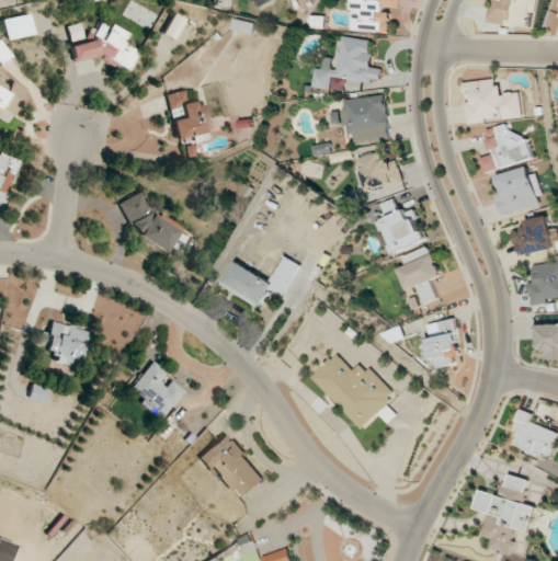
[(398,9),(397,0),(349,0),(349,30),(387,31),(388,9),(398,9)]
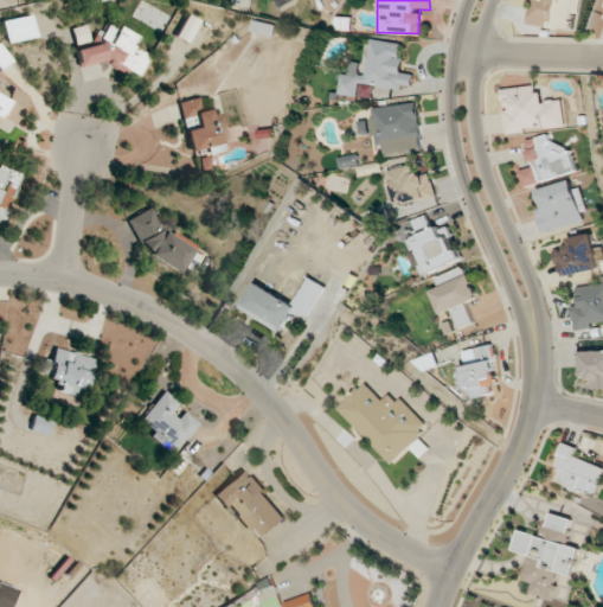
[(576,0),(527,0),(526,24),(565,29),(566,12),(575,13),(576,0)]
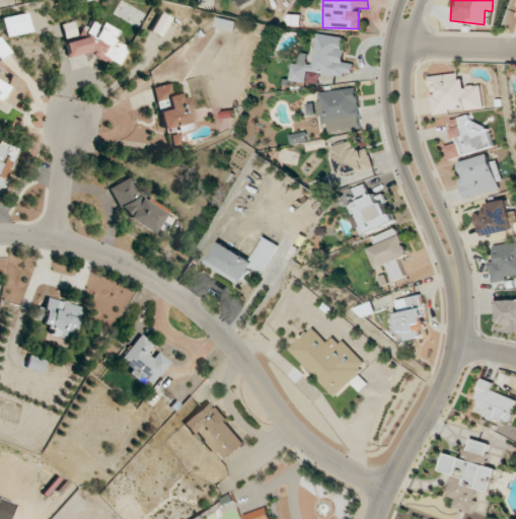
[(166,17),(155,12),(147,31),(158,36),(166,17)]
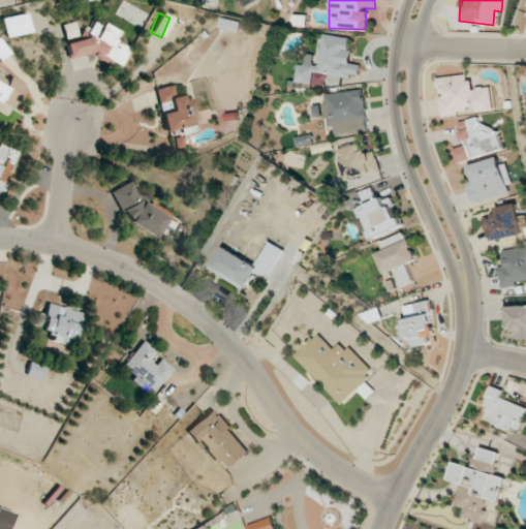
[(28,33),(25,13),(0,18),(0,24),(2,37),(28,33)]
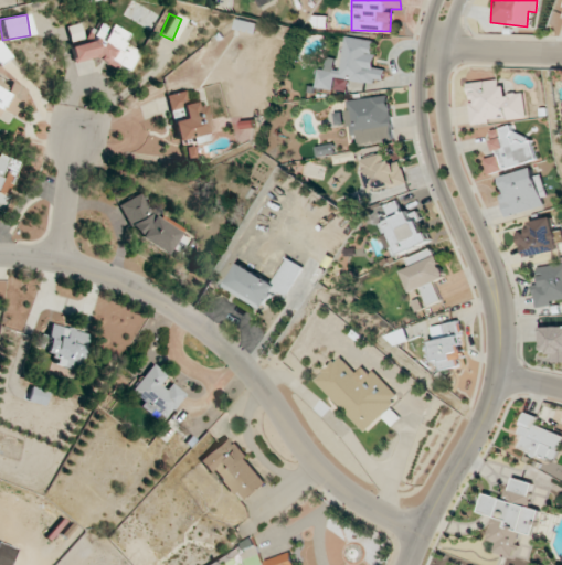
[(252,33),(254,23),(233,19),(231,29),(252,33)]
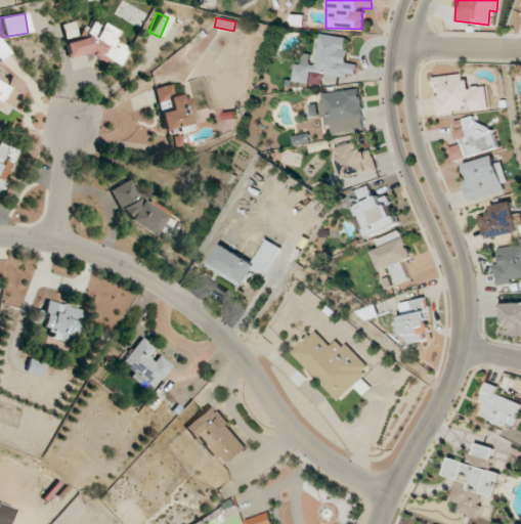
[(320,74),(353,78),(354,63),(343,62),(346,37),(317,34),(313,64),(307,63),(308,55),(293,53),(290,82),(318,85),(320,74)]
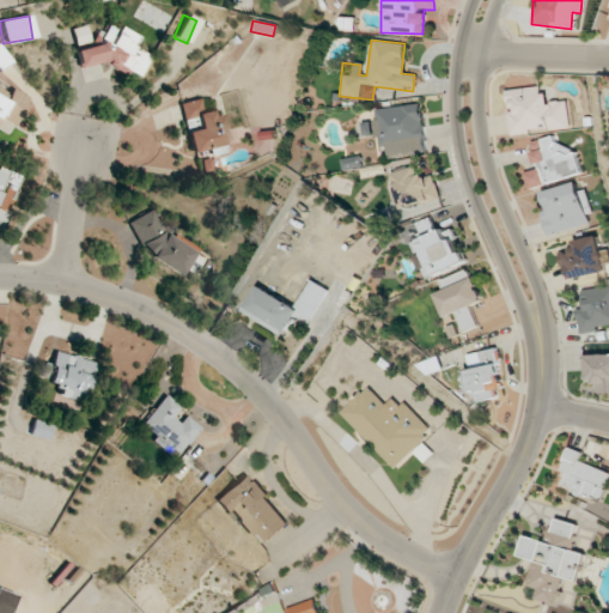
[(567,127),(564,99),(542,102),(540,85),(503,90),(505,108),(507,134),(567,127)]
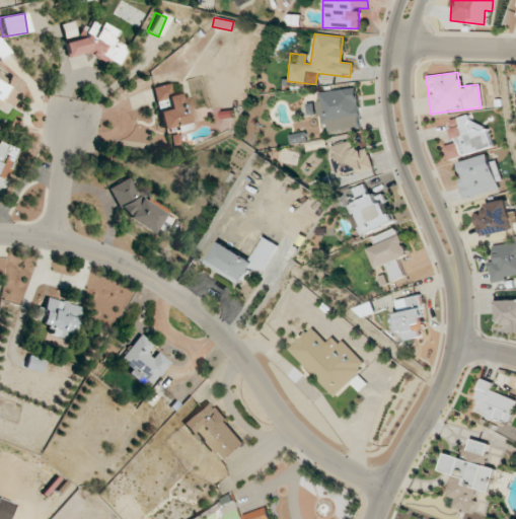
[(0,100),(9,105),(21,83),(7,75),(2,85),(0,84),(0,100)]
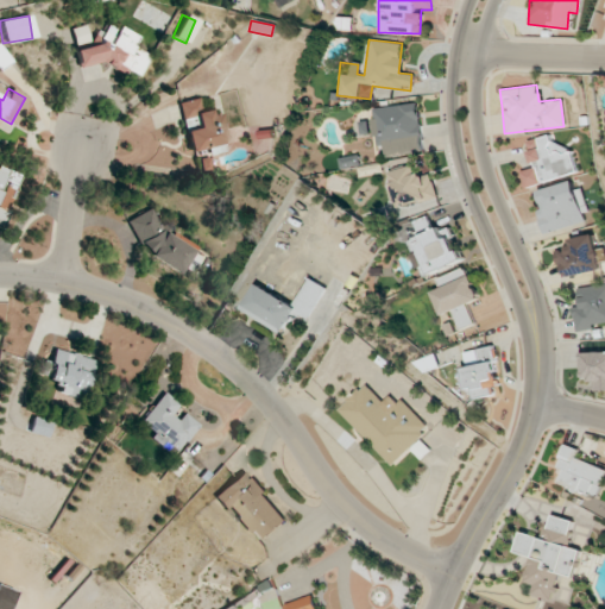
[(174,102),(177,119),(193,115),(195,127),(182,131),(186,151),(224,143),(215,110),(199,113),(195,98),(174,102)]
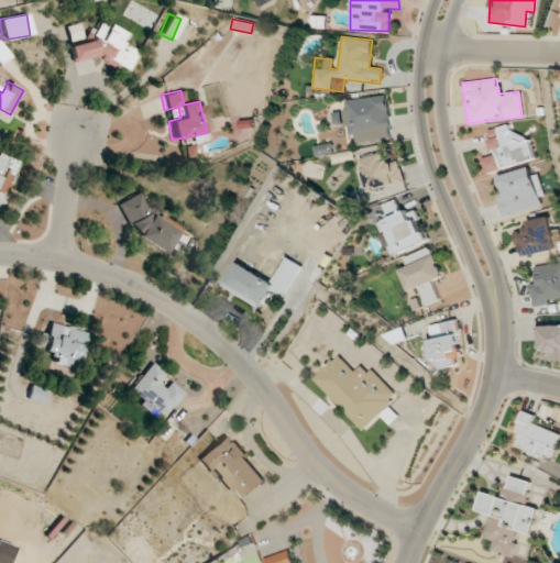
[(391,140),(385,95),(340,100),(344,136),(352,135),(353,144),(391,140)]
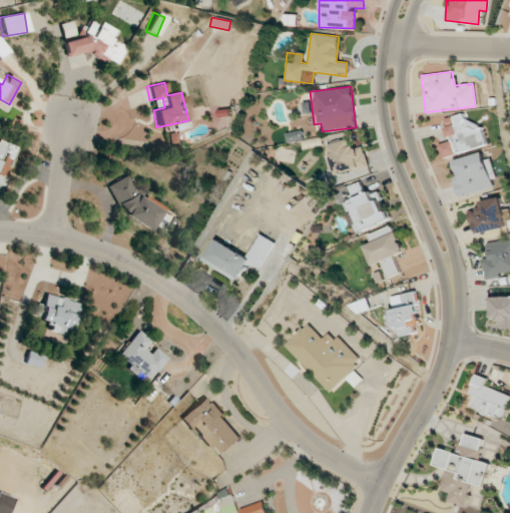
[(484,145),(477,120),(464,124),(461,113),(442,118),(448,141),(437,144),(440,157),(484,145)]
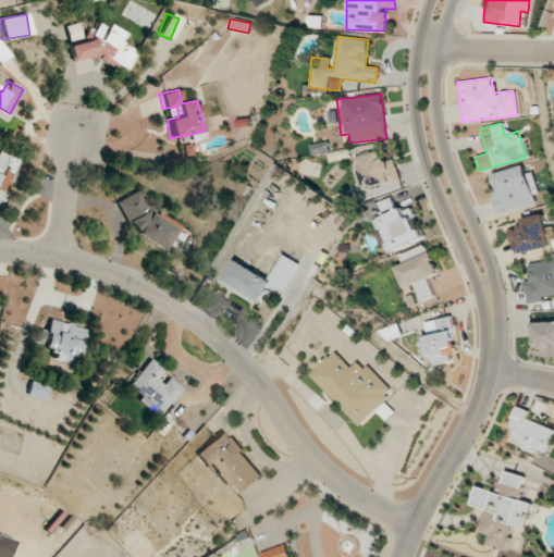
[(398,181),(392,158),(381,161),(379,150),(352,157),(361,190),(398,181)]
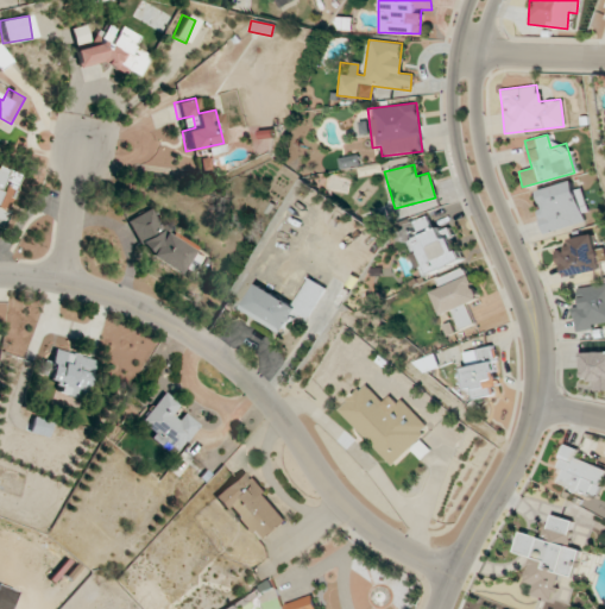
[(0,205),(2,198),(8,199),(17,175),(0,169),(0,205)]
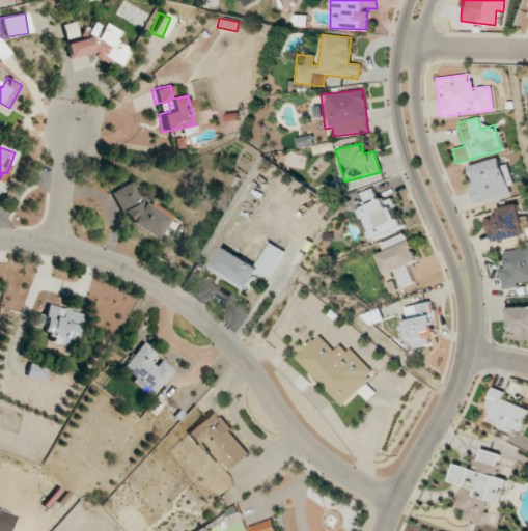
[(508,193),(506,185),(509,185),(501,157),(467,166),(471,182),(467,183),(473,203),(508,193)]
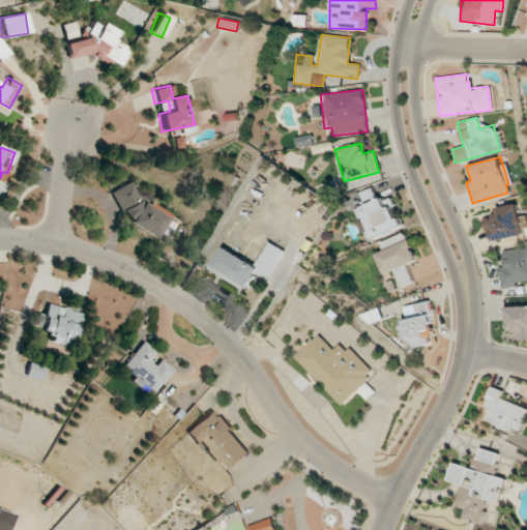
[(108,192),(124,224),(164,243),(176,219),(139,201),(128,181),(108,192)]
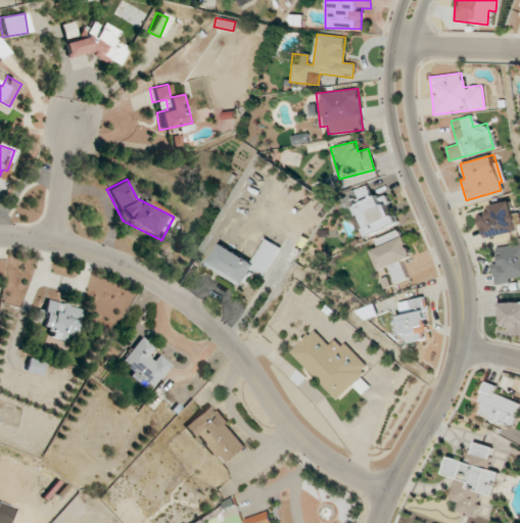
[(360,237),(394,224),(383,194),(372,198),(367,185),(353,190),(359,202),(348,206),(360,237)]
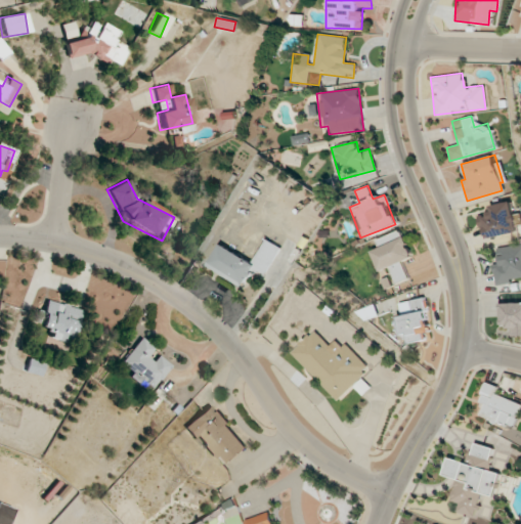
[(487,205),(488,212),(476,215),(478,227),(483,226),(485,238),(516,232),(510,201),(487,205)]
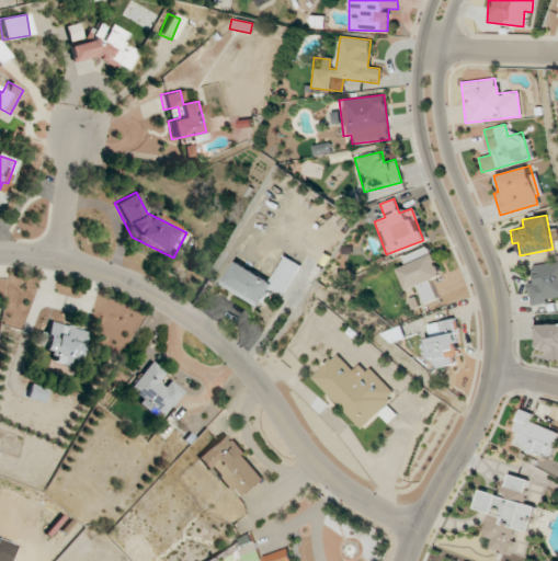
[(401,256),(406,265),(396,268),(406,290),(442,275),(429,245),(401,256)]
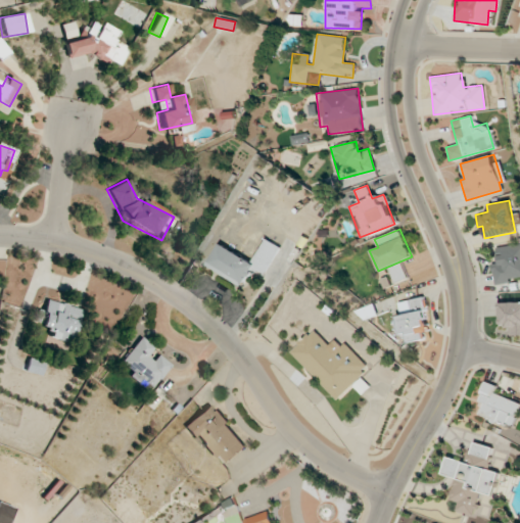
[(205,266),(241,286),(251,268),(263,274),(278,246),(250,231),(238,253),(218,243),(205,266)]
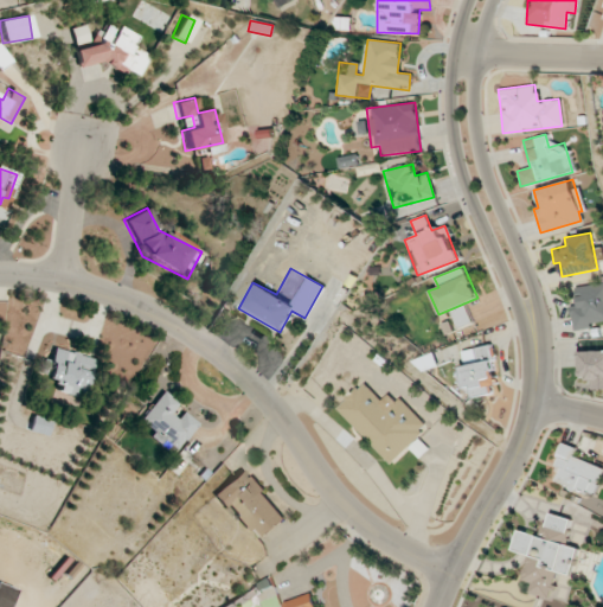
[(571,331),(589,328),(588,323),(602,320),(602,282),(573,287),(575,304),(568,305),(571,331)]
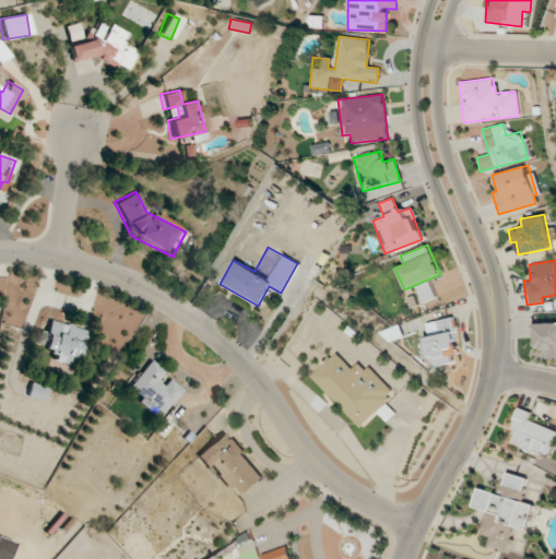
[(423,323),(427,343),(420,344),(423,359),(433,357),(435,366),(451,363),(449,349),(456,348),(450,318),(423,323)]
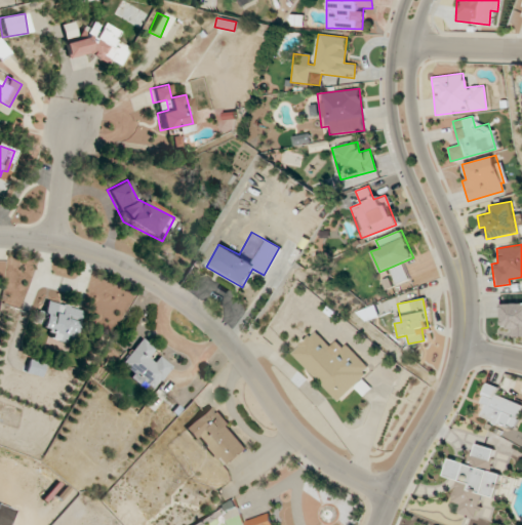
[(78,309),(43,301),(41,312),(35,311),(31,327),(48,330),(46,339),(70,345),(78,309)]
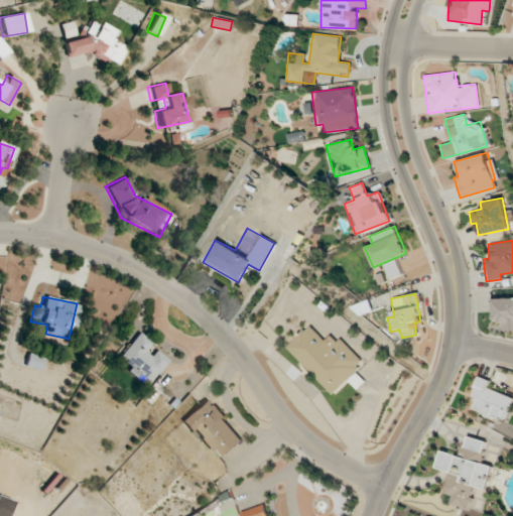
[(499,331),(512,331),(512,297),(489,298),(490,321),(499,321),(499,331)]
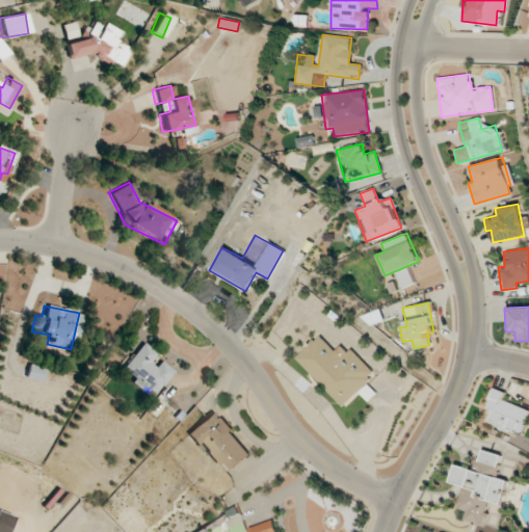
[(298,357),(345,406),(378,375),(347,342),(338,350),(322,335),(298,357)]
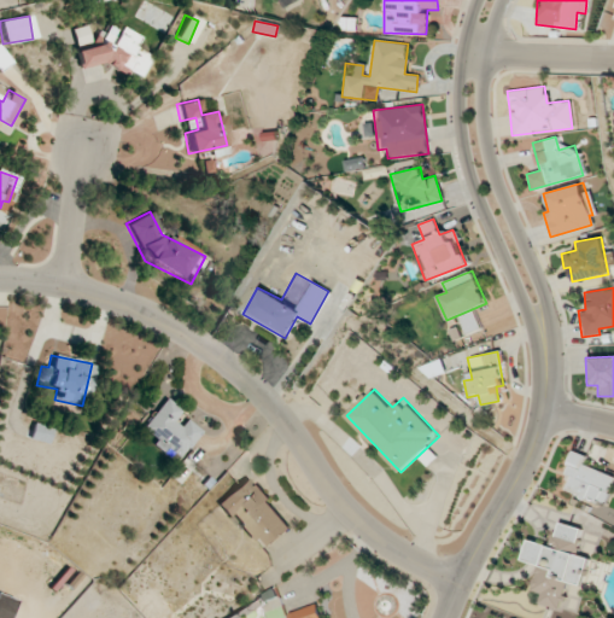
[(139,429),(153,439),(148,444),(162,454),(165,450),(176,459),(198,431),(182,419),(177,426),(170,420),(179,409),(162,397),(139,429)]
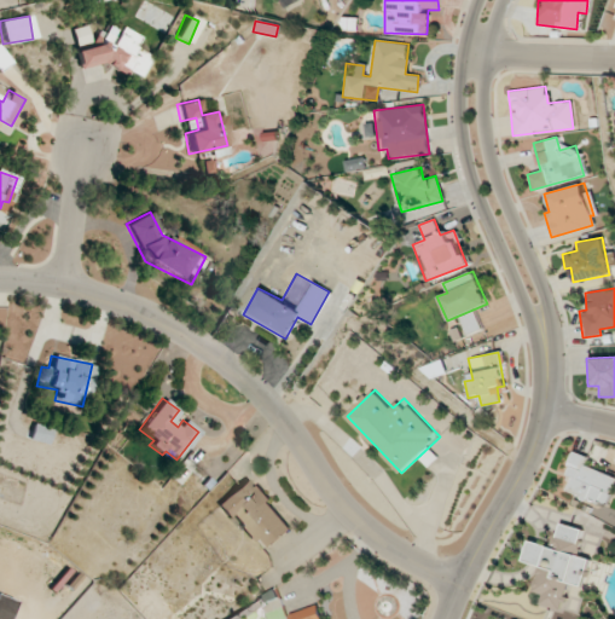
[(614,478),(582,463),(586,457),(573,451),(563,474),(570,478),(566,490),(602,505),(614,478)]
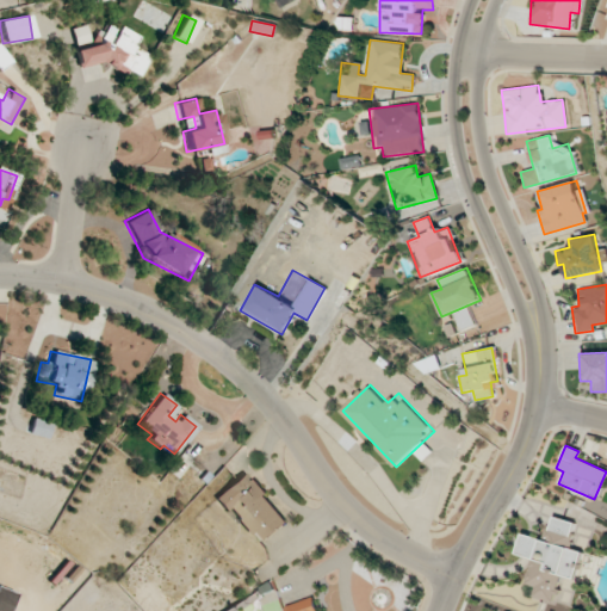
[(285,522),(242,471),(211,498),(222,511),(225,508),(246,534),(253,528),(262,539),(285,522)]
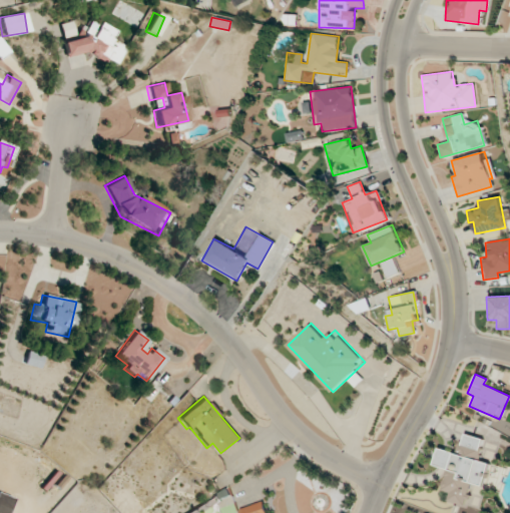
[(457,452),(477,457),(481,439),(461,433),(457,452)]
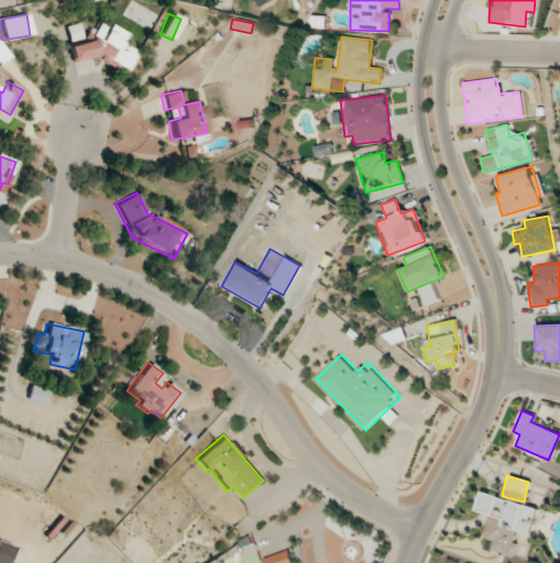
[(534,507),(479,493),(474,510),(489,515),(482,538),(491,541),(489,550),(512,556),(516,542),(525,544),(534,507)]
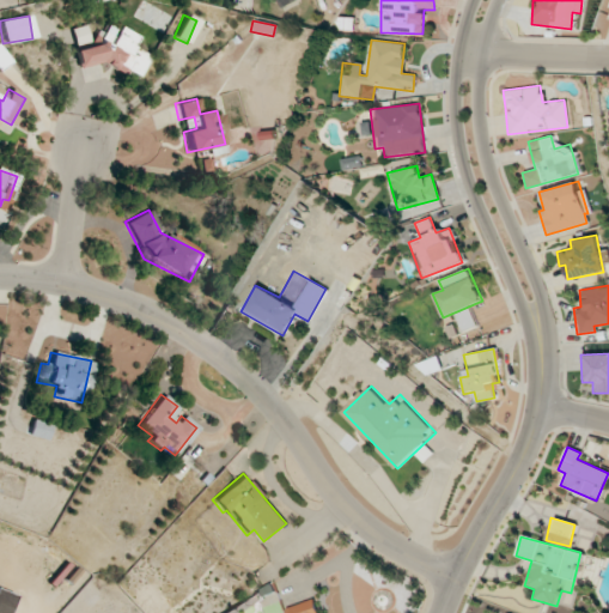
[(316,612),(312,599),(284,607),(285,612),(316,612)]
